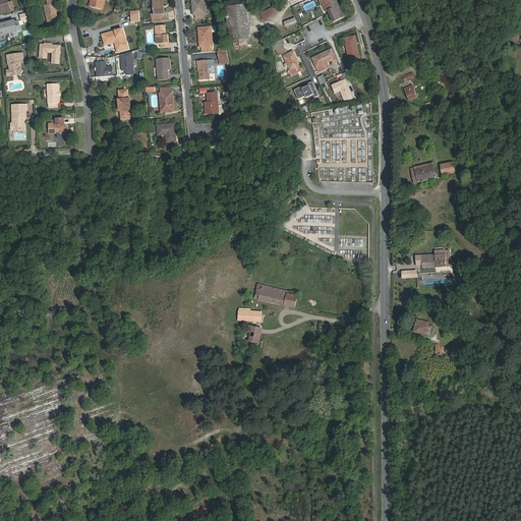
[(9,0),(0,0),(0,1),(3,12),(17,9),(15,0),(14,0),(11,1),(10,1),(9,0)]
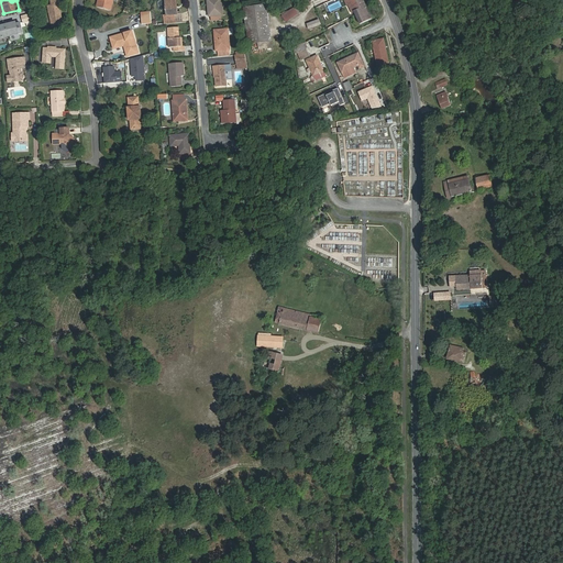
[(52,3),(54,15),(55,14),(57,23),(61,22),(62,24),(65,23),(64,12),(62,12),(61,9),(64,9),(62,1),(64,0),(63,0),(54,0),(55,3),(52,3)]
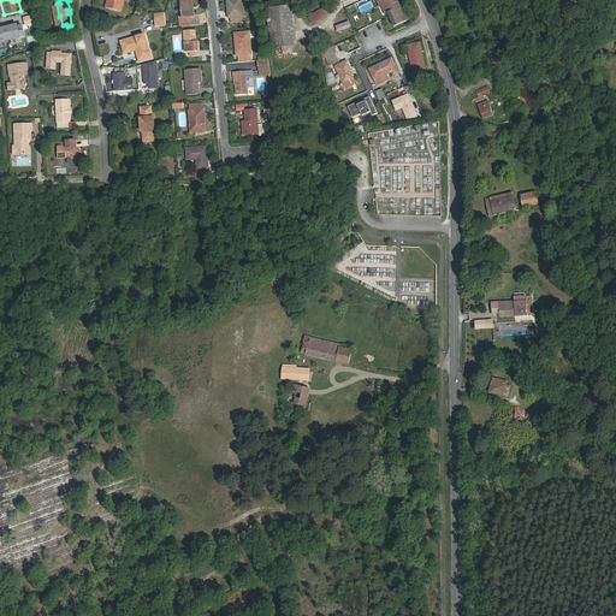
[(108,0),(106,7),(122,11),(124,1),(124,0),(108,0)]
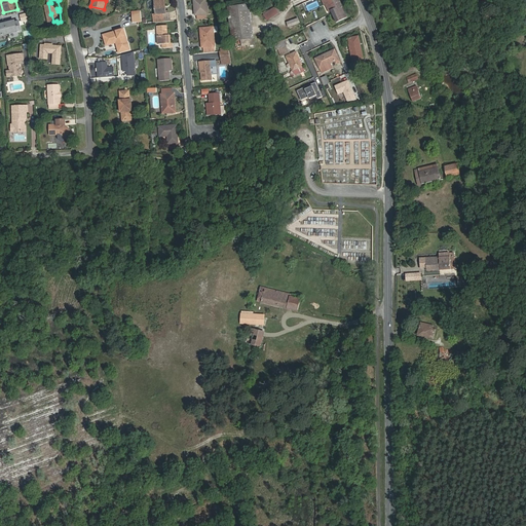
[(164,6),(163,0),(154,0),(156,13),(154,13),(154,22),(164,21),(172,21),(171,12),(166,12),(166,6),(164,6)]
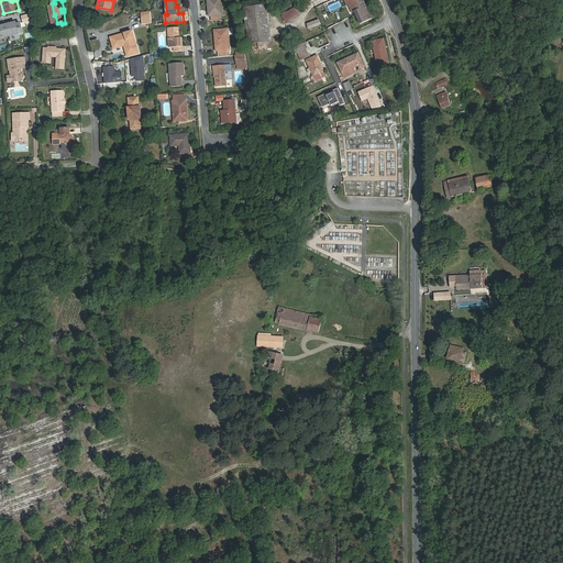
[(221,0),(207,0),(209,15),(211,15),(221,14),(223,14),(221,0)]
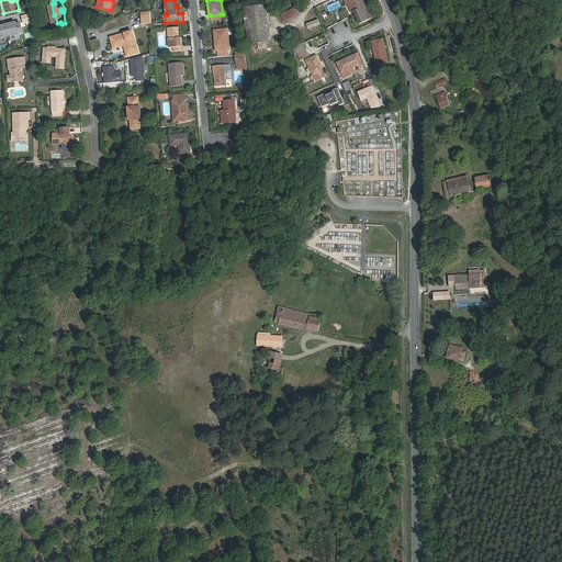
[(345,0),(347,6),(348,4),(351,3),(355,12),(360,23),(371,18),(362,0),(345,0)]
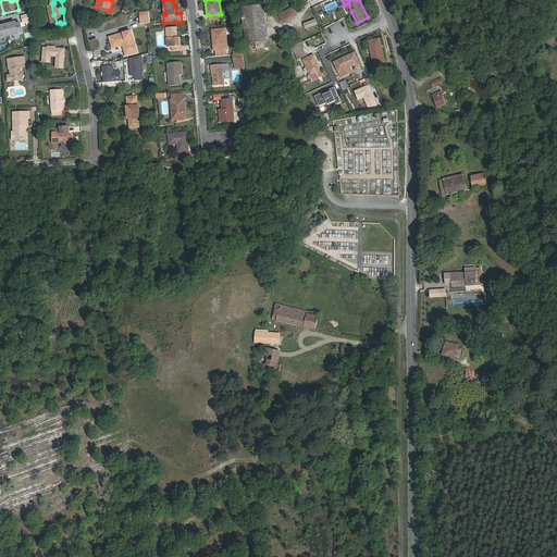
[(269,40),(263,5),(243,8),(247,42),(269,40)]
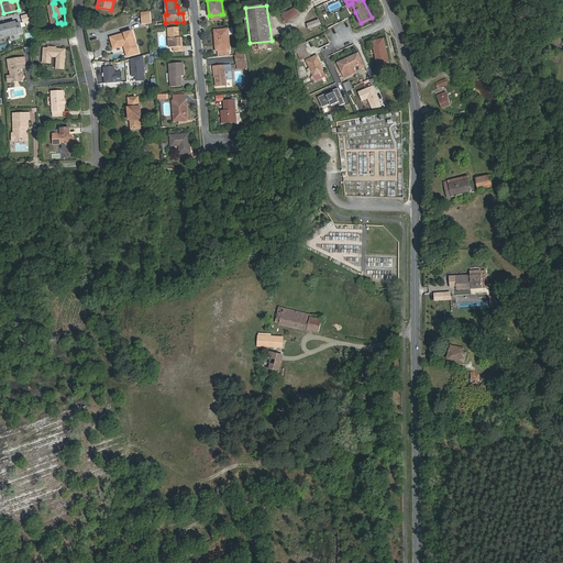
[(299,14),(295,8),(282,15),(286,22),(299,14)]
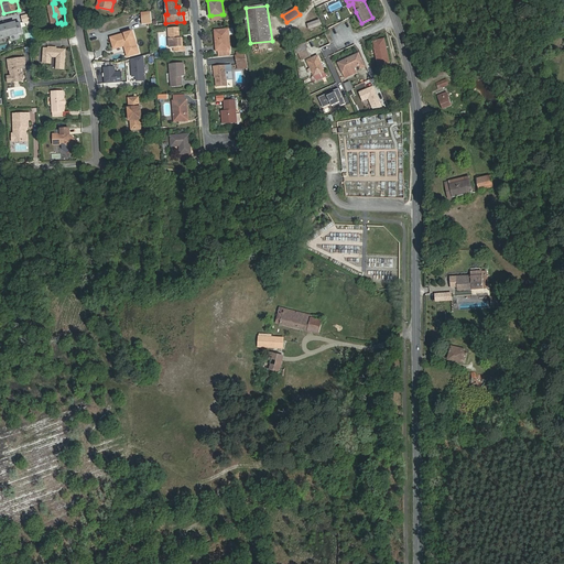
[(151,11),(142,12),(143,23),(152,22),(151,11)]
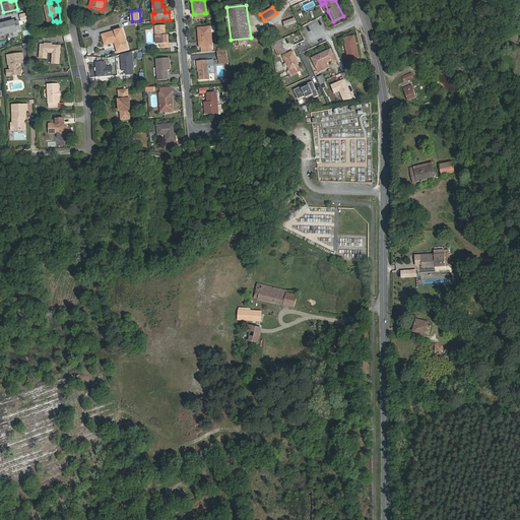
[(297,22),(295,18),(284,22),(285,26),(297,22)]
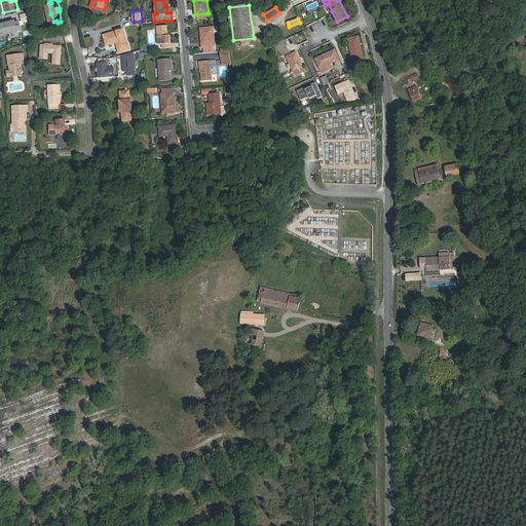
[(14,21),(7,22),(9,33),(24,30),(22,21),(17,22),(14,23),(14,21)]
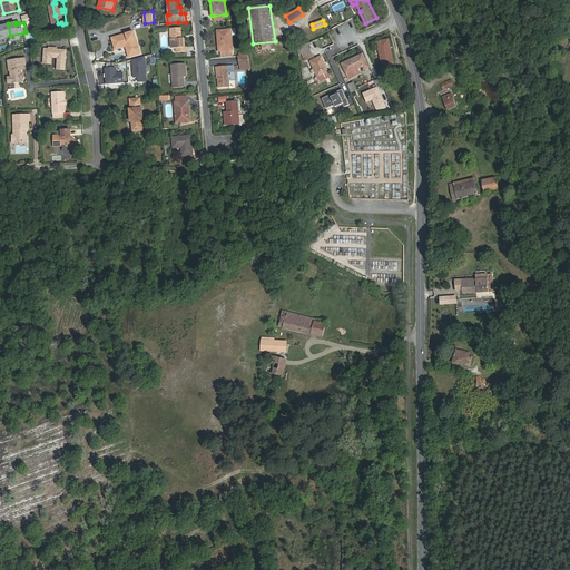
[(0,38),(10,36),(8,23),(1,26),(1,28),(0,28),(0,38)]
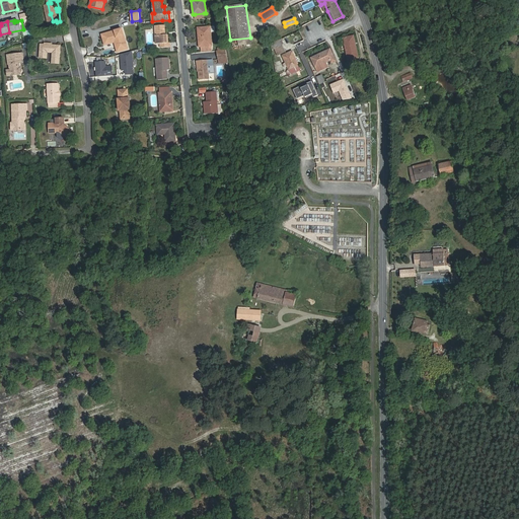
[(160,43),(161,48),(170,47),(170,42),(167,43),(166,34),(165,34),(163,34),(162,32),(165,32),(164,24),(155,25),(156,44),(160,43)]
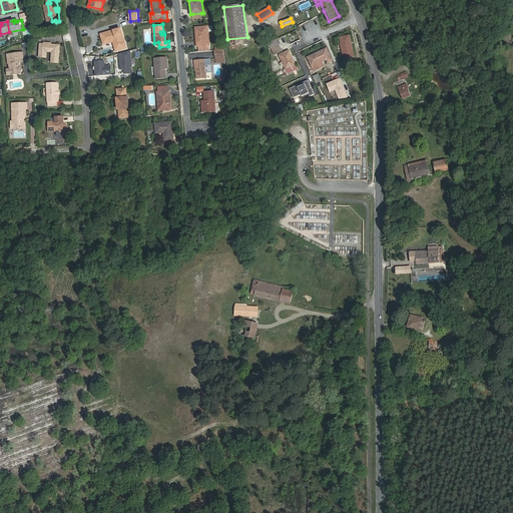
[(197,32),(195,33),(196,47),(198,47),(202,46),(209,46),(210,46),(208,26),(197,27),(197,32)]
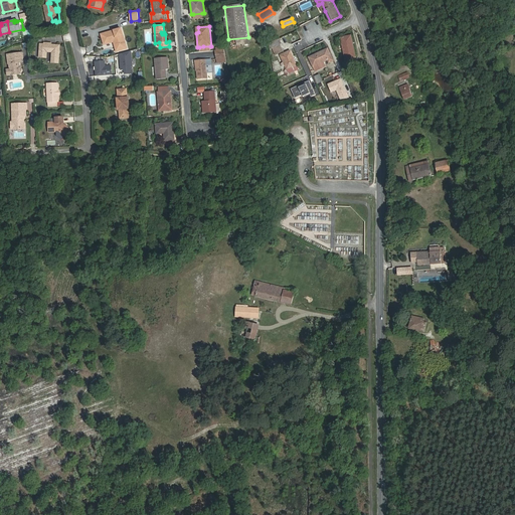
[(104,42),(112,40),(111,39),(114,38),(114,40),(116,49),(126,46),(121,27),(102,32),(104,42)]
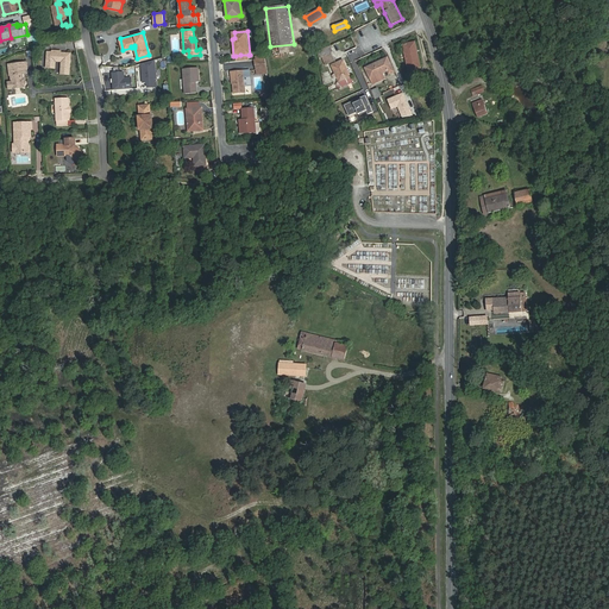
[(415,52),(413,43),(403,45),(409,70),(421,68),(418,52),(415,52)]
